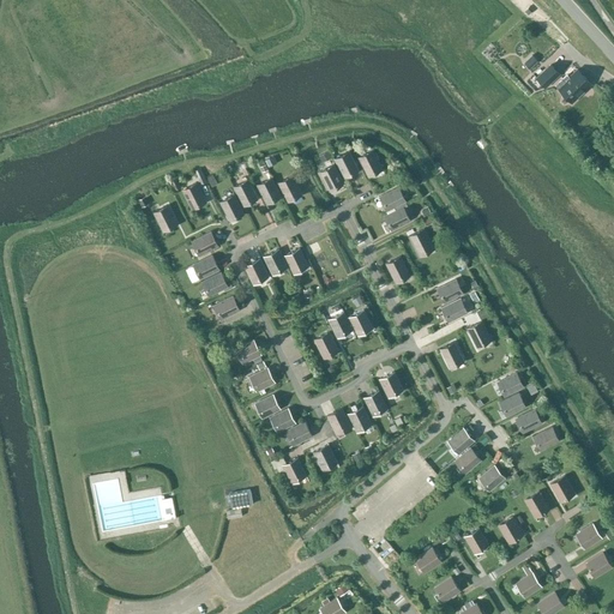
[(530,58),(539,66),(547,59),(539,49),(530,58)]
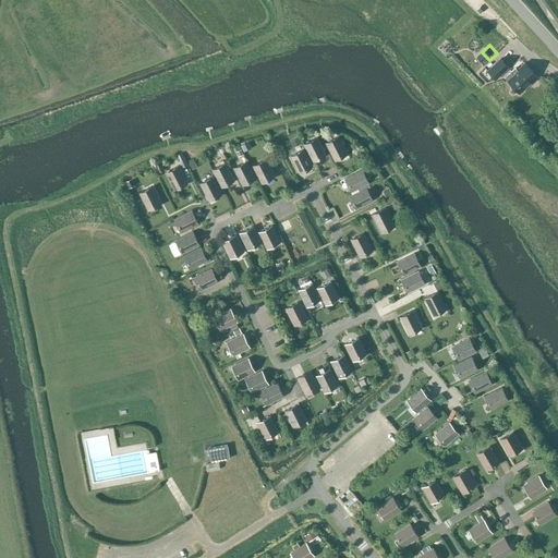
[(487,71),(495,79),(508,67),(500,59),(487,71)]
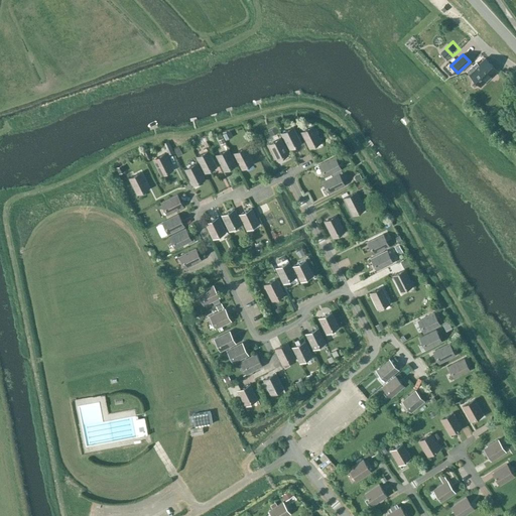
[(497,71),(486,58),(475,68),(473,66),(467,72),(481,86),(497,71)]
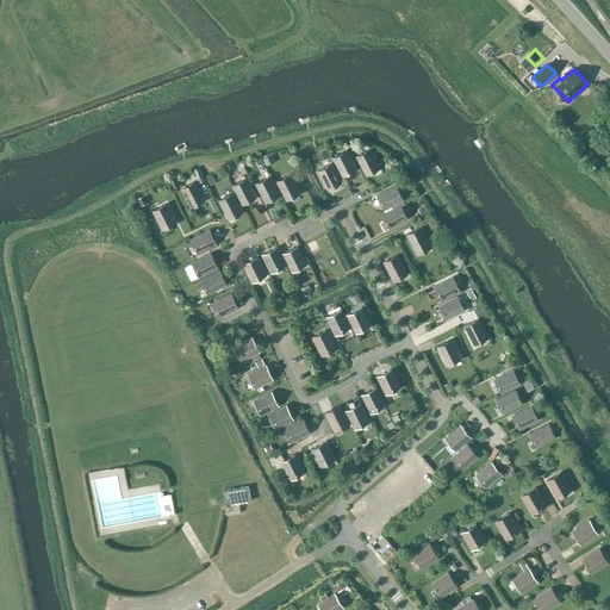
[(355,156),(356,157),(366,176),(380,168),(371,148),(355,156)]
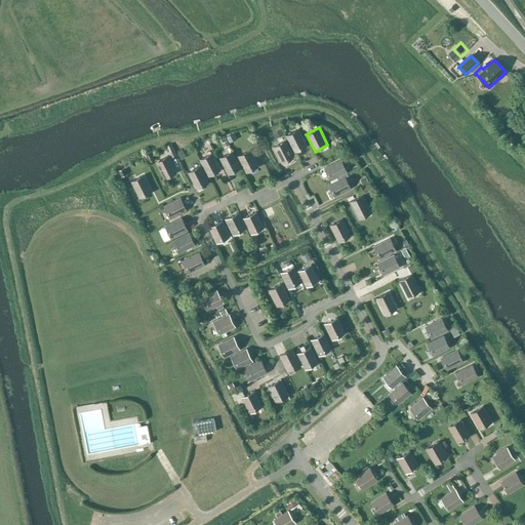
[(298,129),(286,136),(294,153),(308,146),(298,129)]
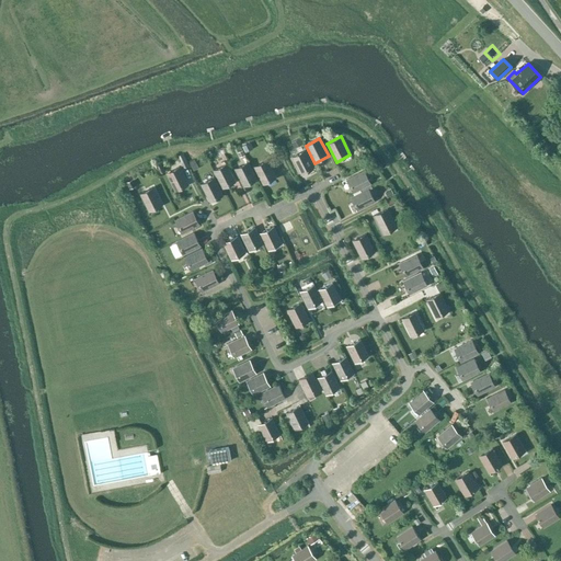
[(306,150),(293,158),(301,175),(315,168),(306,150)]
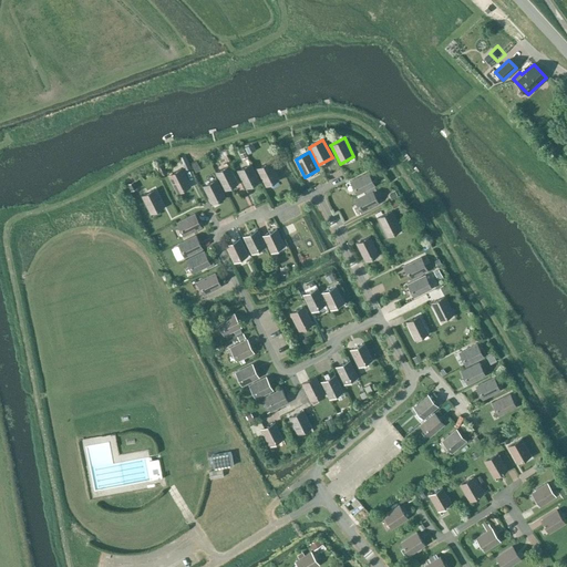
[(270,162),(257,168),(266,187),(280,181),(270,162)]
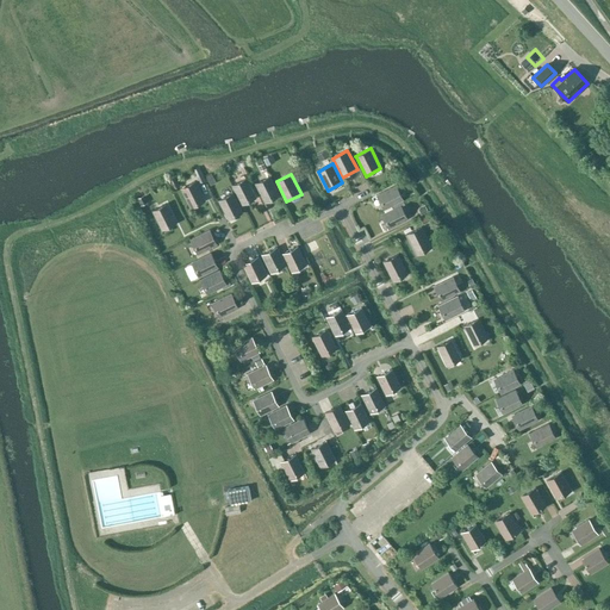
[(271,176),(255,184),(265,201),(279,194),(271,176)]
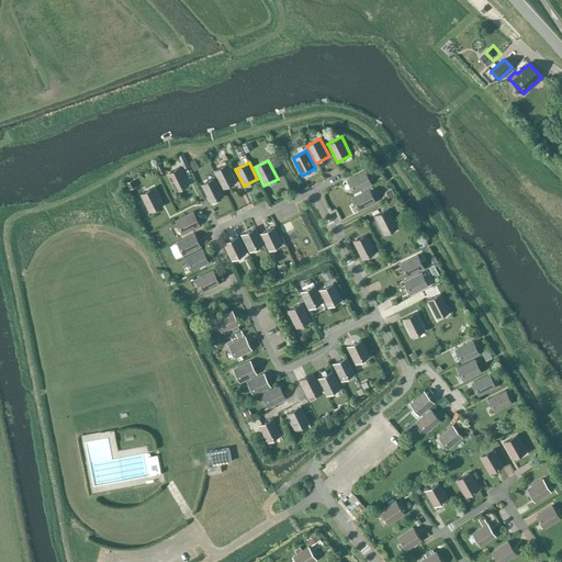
[(223,189),(236,182),(227,164),(214,171),(223,189)]
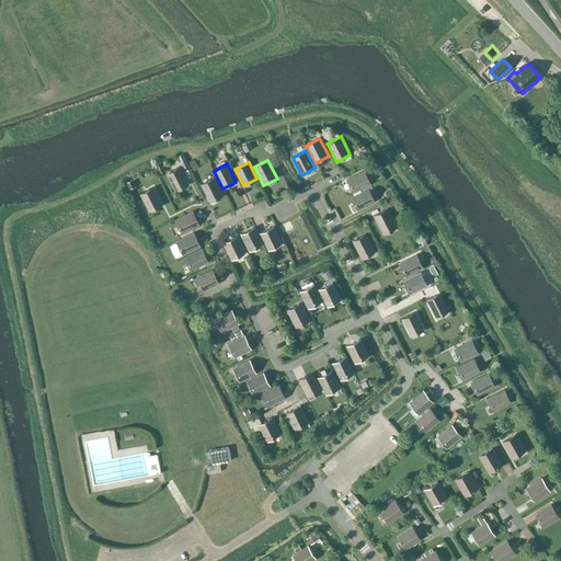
[(181,168),(167,174),(175,192),(190,184),(181,168)]
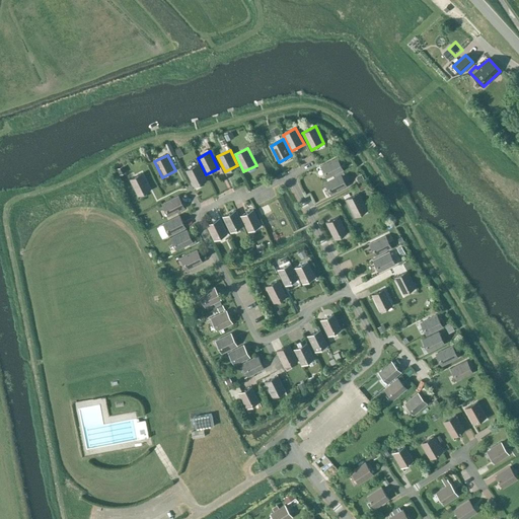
[(338,158),(320,166),(326,178),(343,170),(338,158)]
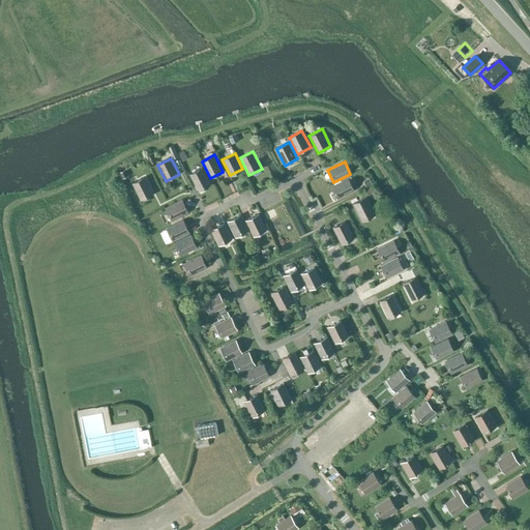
[(203,168),(190,174),(199,192),(211,184),(203,168)]
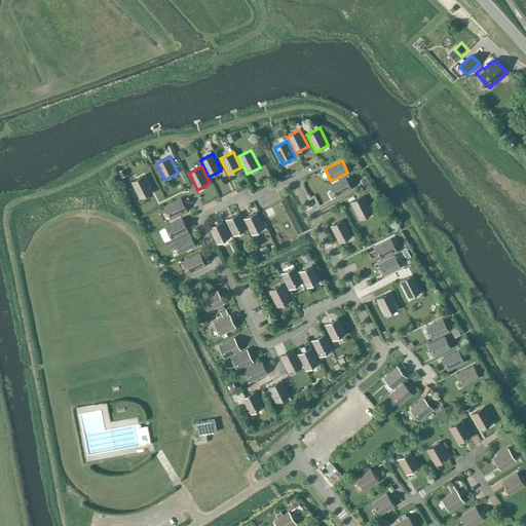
[(144,176),(132,182),(140,199),(152,192),(144,176)]
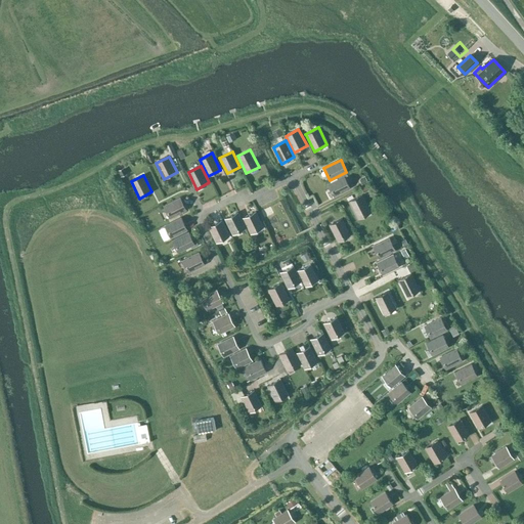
[(346,175),(328,184),(334,197),(353,187),(346,175)]
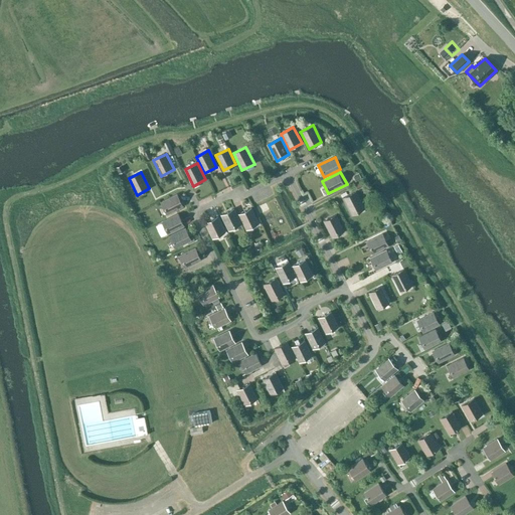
[(362,180),(355,183),(357,188),(364,185),(362,180)]
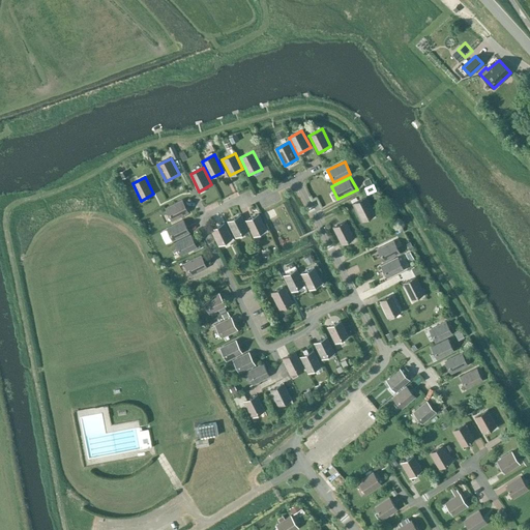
[(354,204),(360,215),(362,221),(376,214),(366,198),(354,204)]
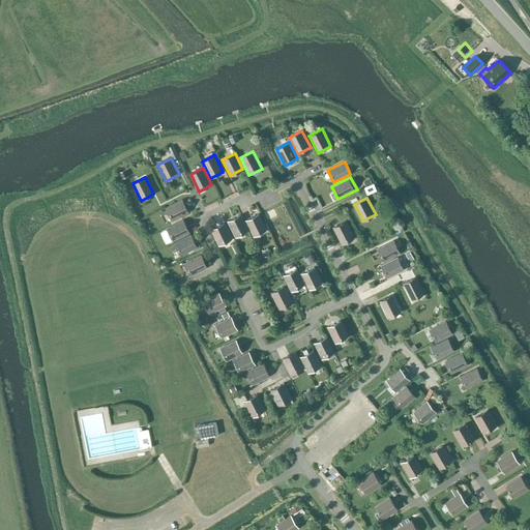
[(166,208),(169,215),(172,221),(189,212),(183,200),(166,208)]
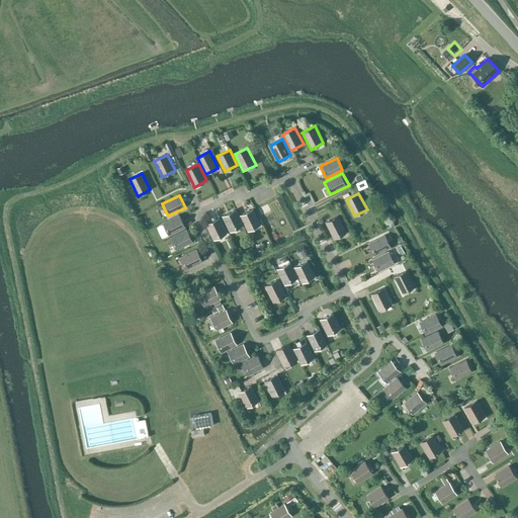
[(266,212),(276,208),(273,202),(264,205),(266,212)]
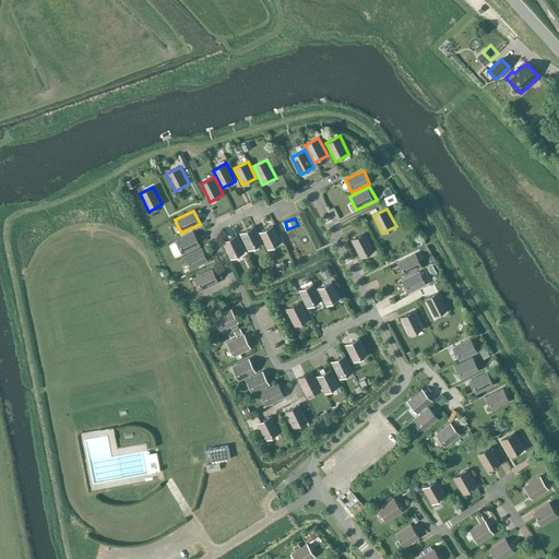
[(273,225),(259,232),(268,248),(281,241),(273,225)]
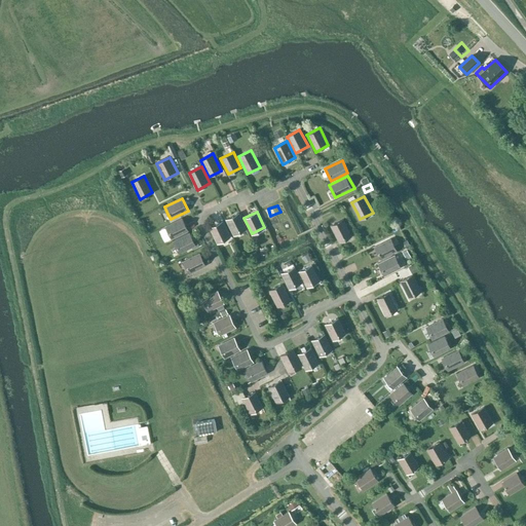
[(247,228),(239,214),(238,213),(226,219),(233,234),(247,228)]
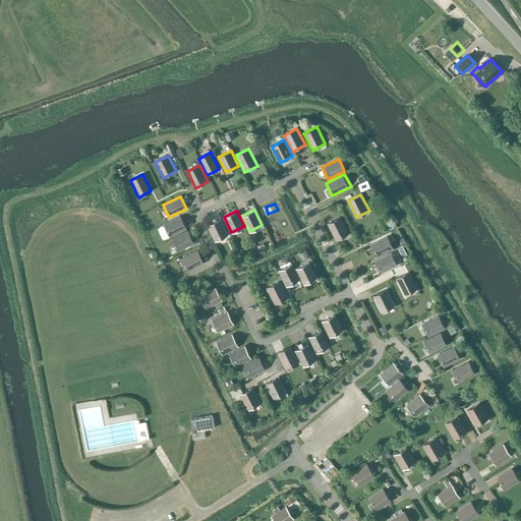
[(180,216),(164,224),(170,237),(186,229),(180,216)]
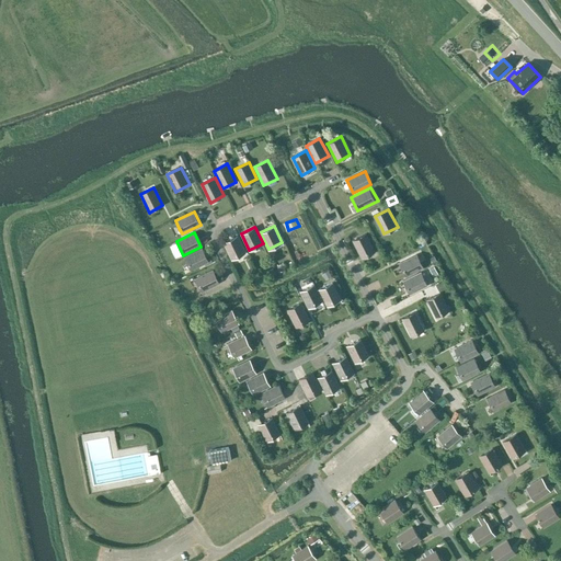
[(366,233),(353,240),(361,259),(375,252),(366,233)]
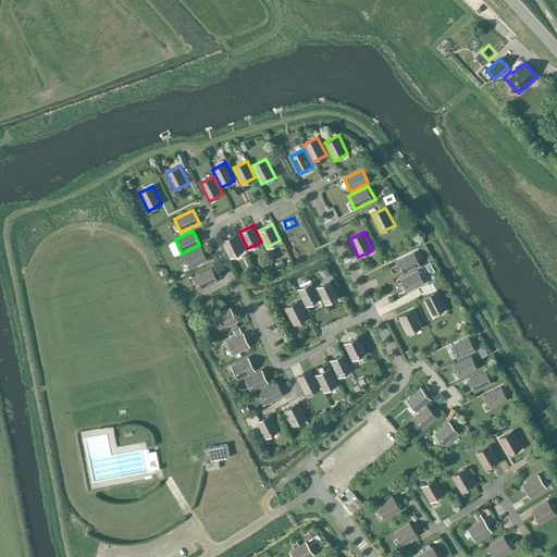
[(235,234),(222,240),(230,257),(243,250),(235,234)]
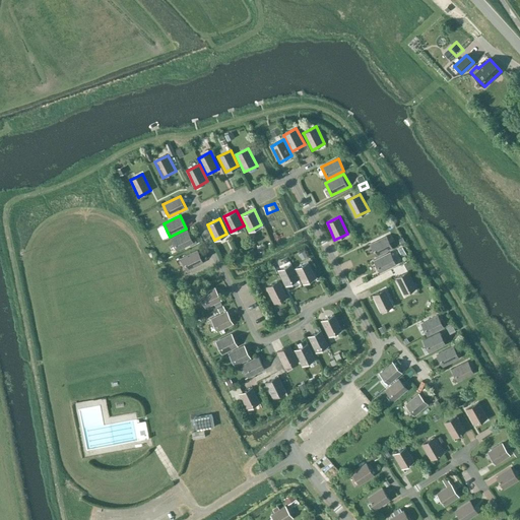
[(197,244),(195,239),(192,241),(187,230),(171,238),(177,251),(190,245),(191,247),(197,244)]
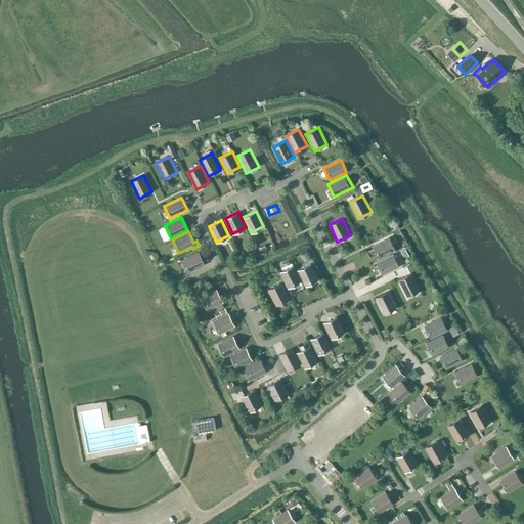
[(390,237),(373,246),(379,259),(396,251),(390,237)]
